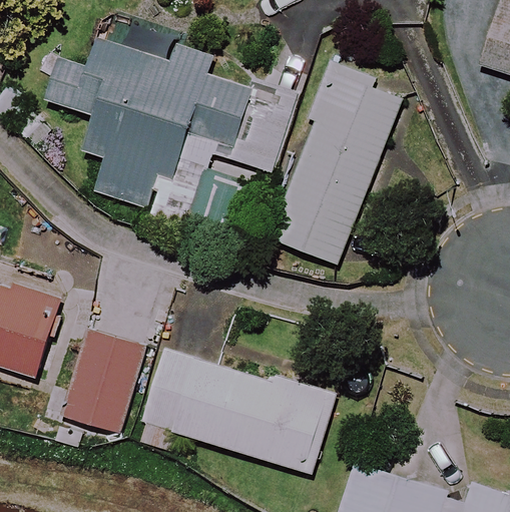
[(509,0),(503,0),(481,67),(509,77),(509,0)]
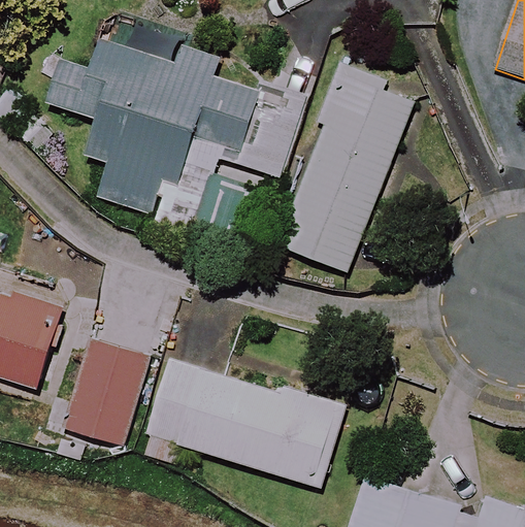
[(39,123),(50,112),(51,112),(99,128),(90,158),(109,164),(97,204),(256,256),(306,100),(176,58),(108,36),(92,59),(40,43),(0,99),(0,120),(37,154),(54,136),(39,123)]
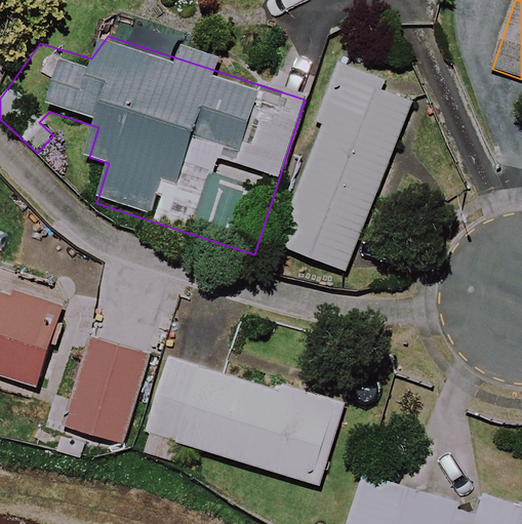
[(412,94),(342,69),(276,245),(347,272),(412,94)]
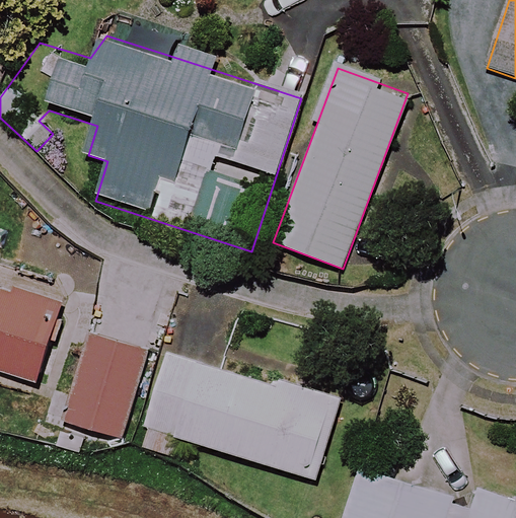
[(60,306),(0,289),(0,372),(38,383),(60,306)]
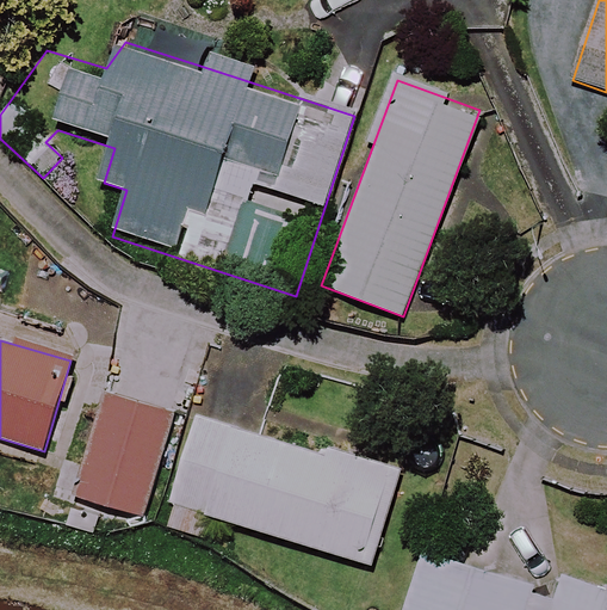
[(172,416),(103,399),(76,500),(146,518),(172,416)]
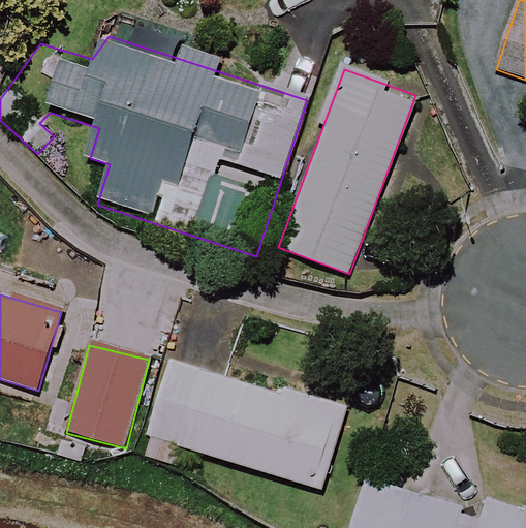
[(344,412),(171,362),(149,437),(322,488),(344,412)]
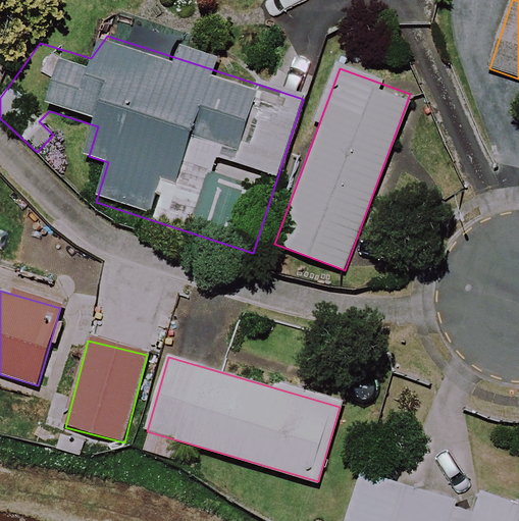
[(449,520),(456,504),(364,472),(347,520),(518,520),(518,506),(481,495),(472,520),(449,520)]
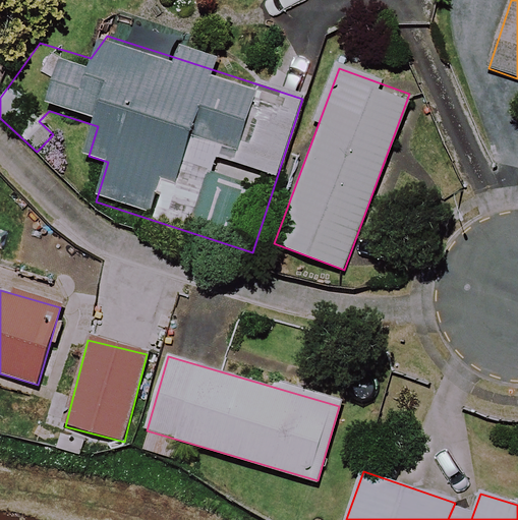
All buildings are outlined.
